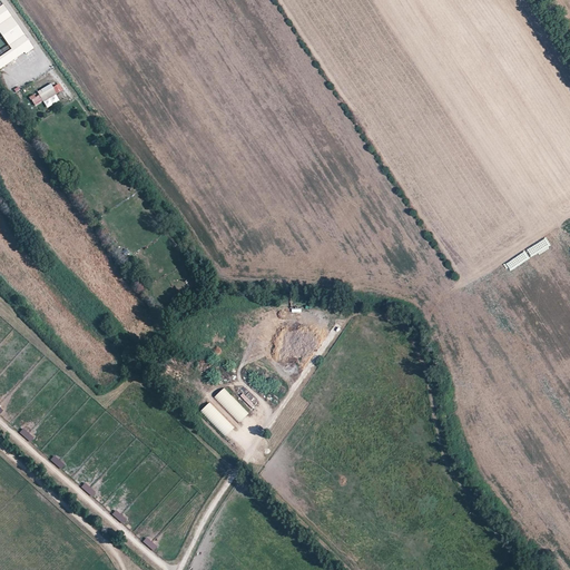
[(3,6),(0,7),(0,33),(17,58),(26,52),(22,47),(29,42),(3,6)]
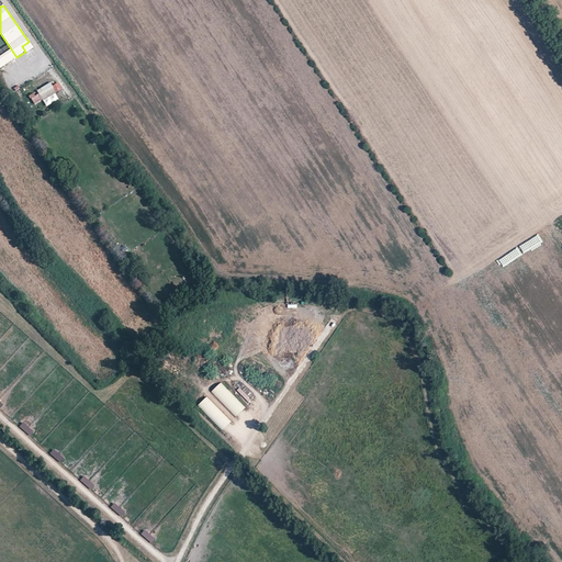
[(25,52),(32,46),(29,42),(22,46),(25,52)]
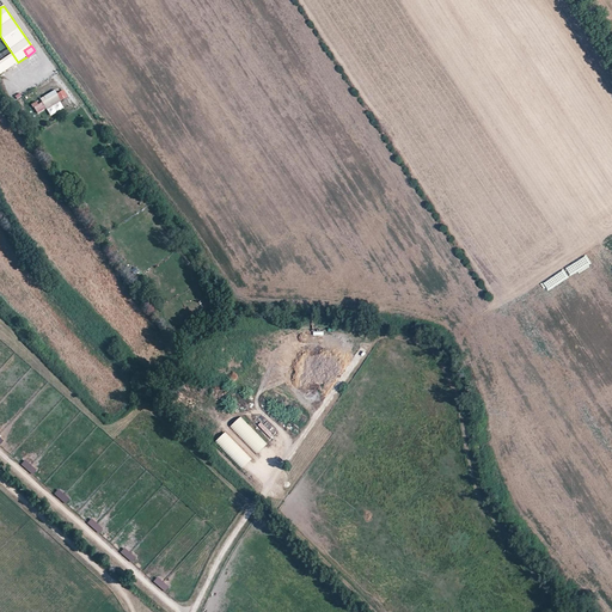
[(55,91),(41,101),(47,110),(61,101),(55,91)]
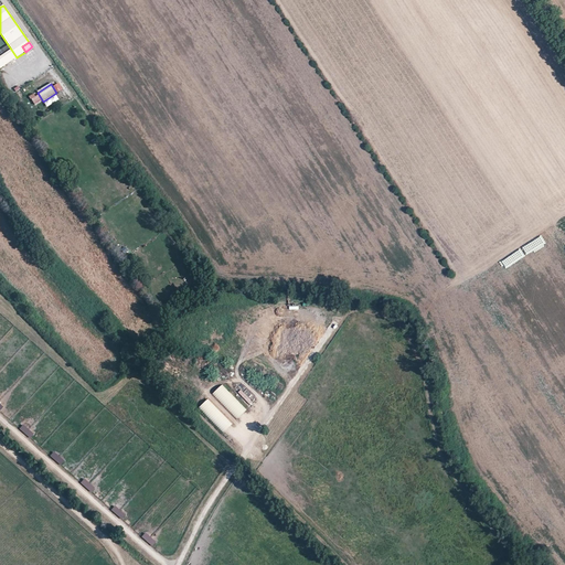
[(213,393),(237,419),(247,409),(223,384),(213,393)]
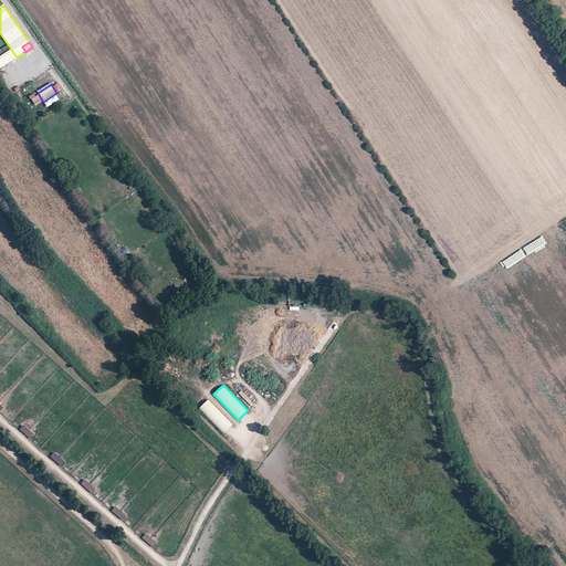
[(209,399),(199,408),(223,435),(233,425),(209,399)]
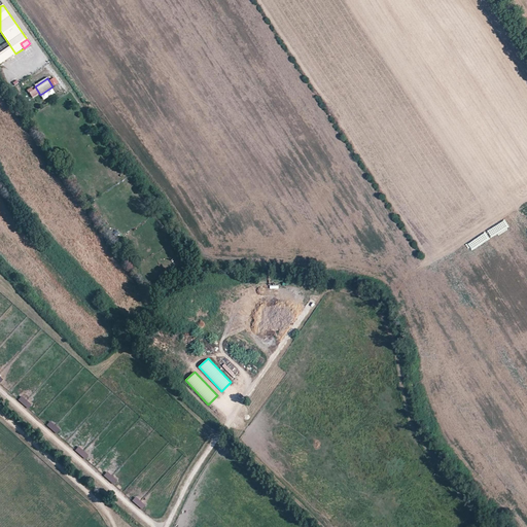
[(32,406),(22,396),(19,400),(28,410),(32,406)]
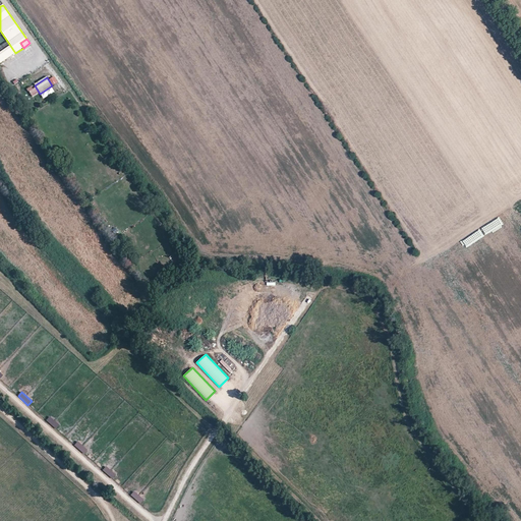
[(60,425),(50,416),(46,420),(56,429),(60,425)]
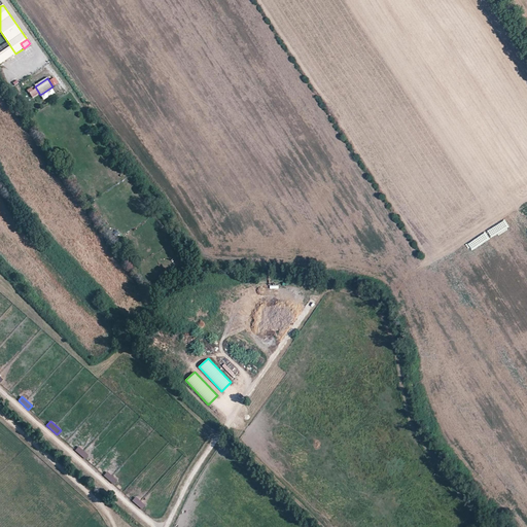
[(89,455),(79,447),(75,451),(85,458),(89,455)]
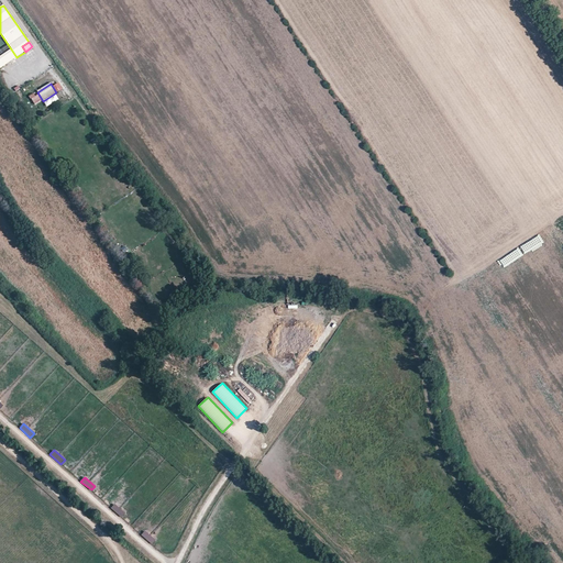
[(125,514),(114,504),(111,508),(122,518),(125,514)]
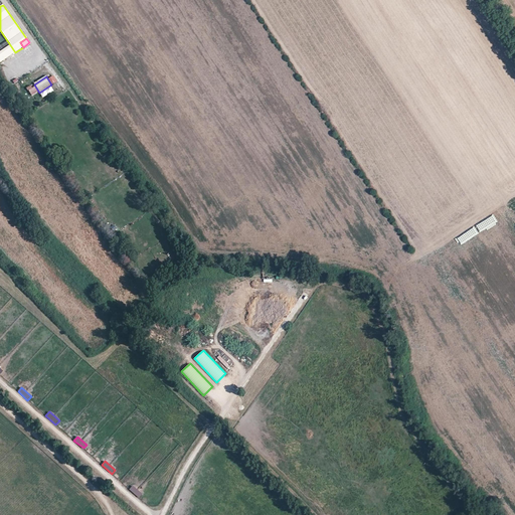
[(142,494),(133,486),(129,490),(139,498),(142,494)]
